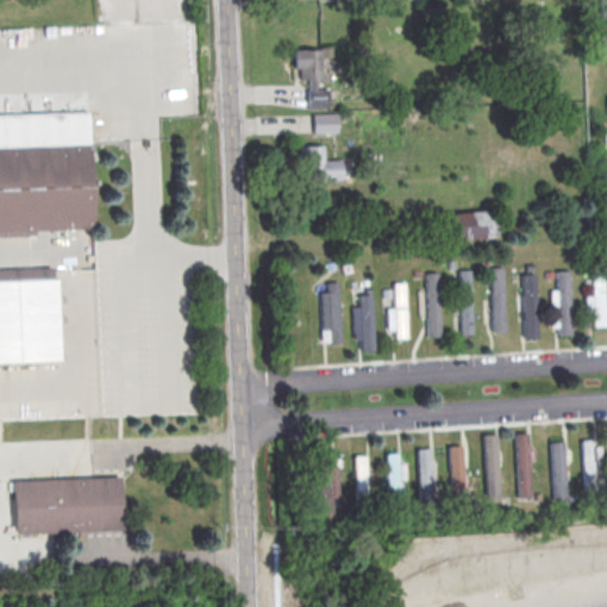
[(294,50),(294,70),(301,70),(301,81),(310,81),(310,110),(330,110),(330,91),(318,91),(318,80),(323,80),(323,57),(327,57),(327,50),(294,50)]
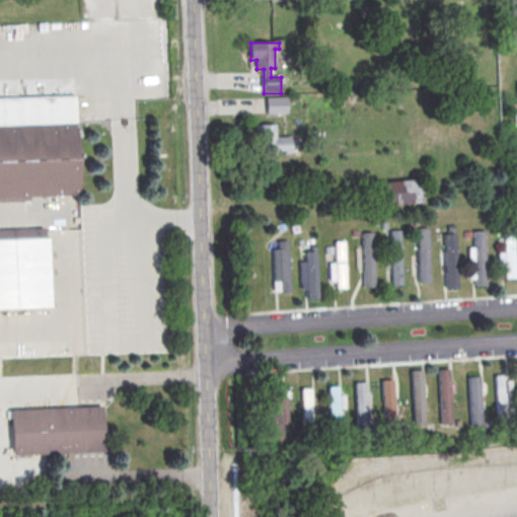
[(0,101),(78,98),(81,199),(0,201),(0,101)]
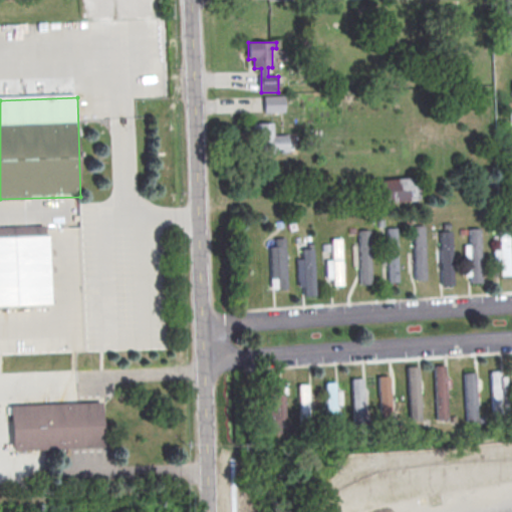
[(265,97),(265,113),(286,112),(285,97),(265,97)]
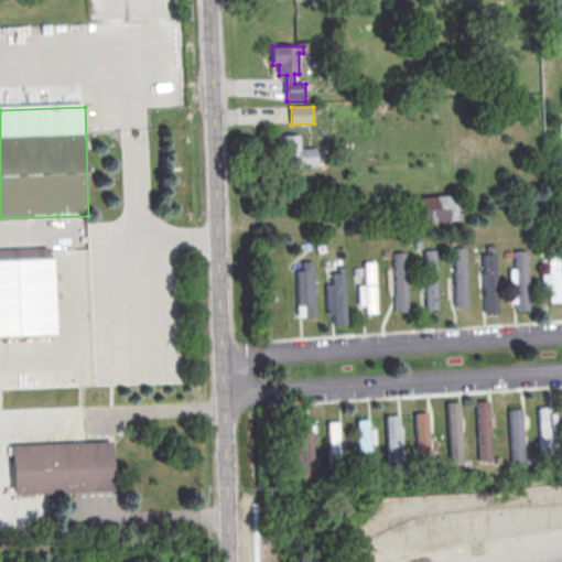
[(281,137),(282,170),(317,169),(316,149),(301,150),(301,136),(281,137)]
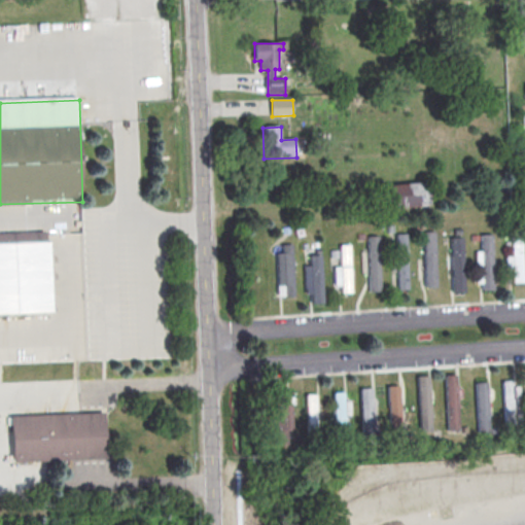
[(389,185),(390,208),(430,207),(429,183),(389,185)]
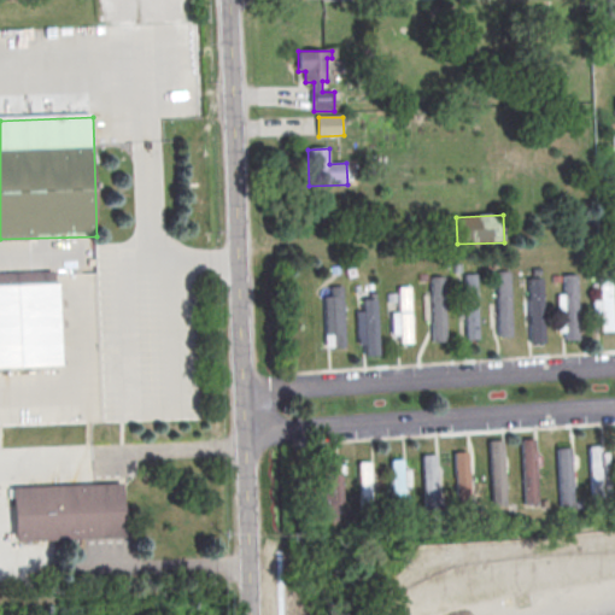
[(604,332),(614,332),(614,271),(602,273),(603,302),(596,302),(596,321),(603,321),(604,332)]
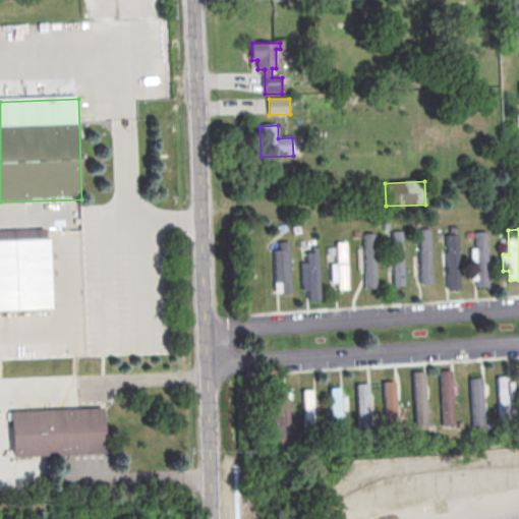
[(435,285),(434,230),(421,230),(423,286),(435,285)]
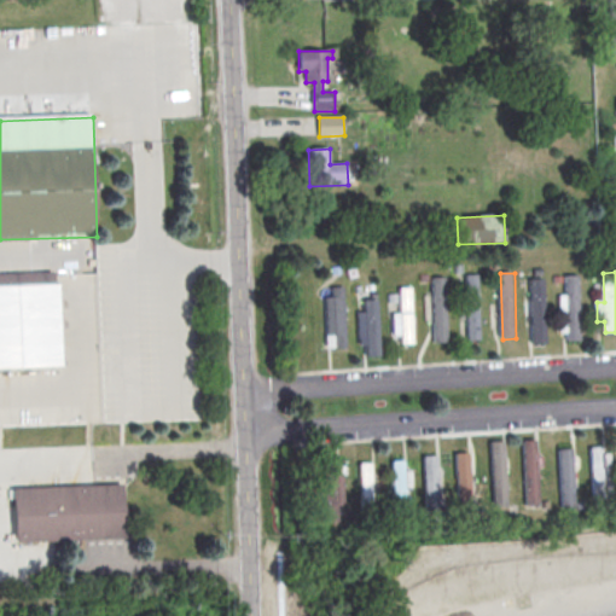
[(481,275),(469,275),(470,341),(483,341),(481,275)]
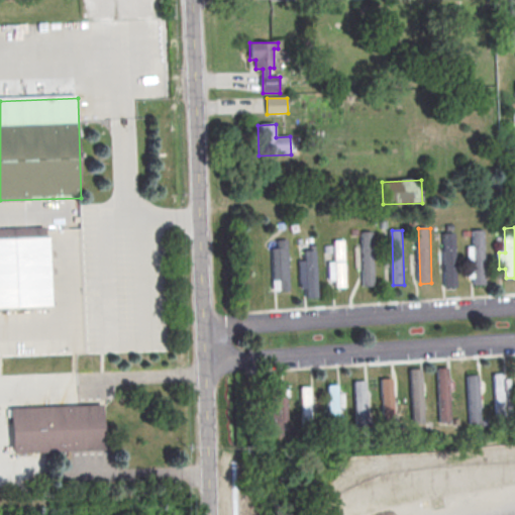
[(486,230),(475,230),(475,247),(470,247),(470,279),(476,279),(477,286),(487,286),(486,230)]
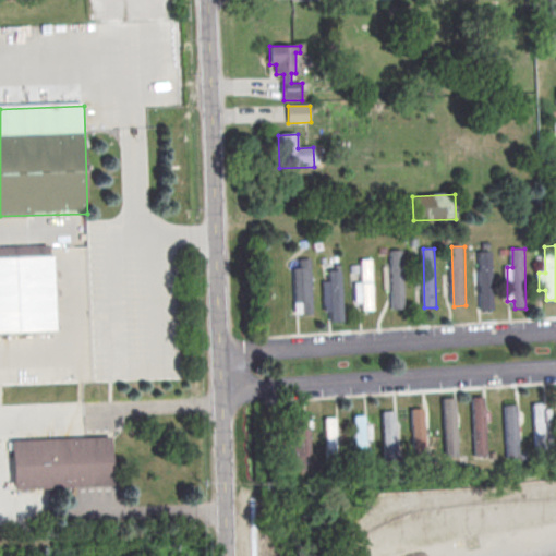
[(393,252),(394,310),(407,310),(405,251),(393,252)]
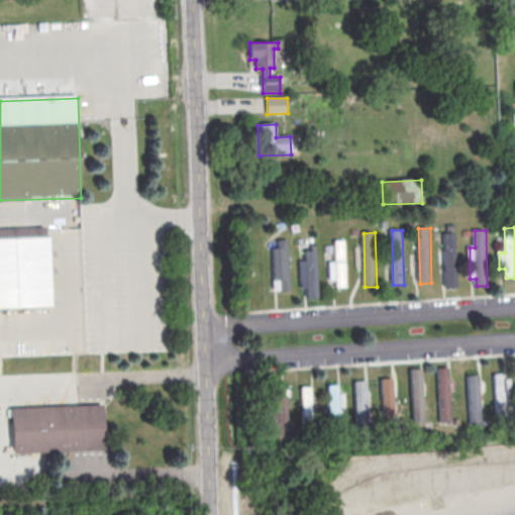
[(458,289),(457,233),(445,234),(447,289),(458,289)]
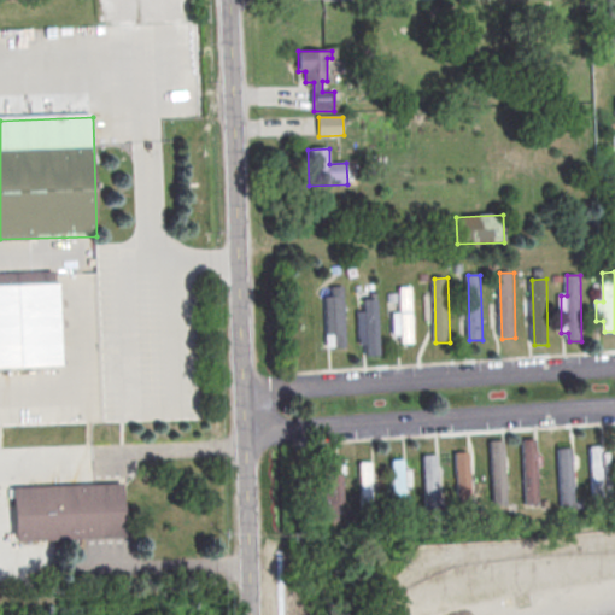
[(0,286),(0,369),(63,367),(59,283),(0,286)]
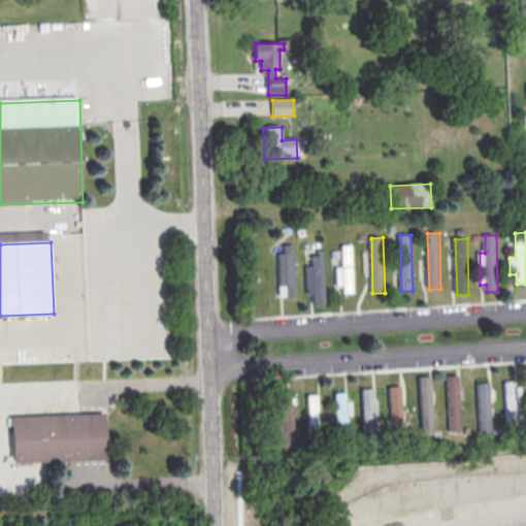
[(297,298),(296,245),(286,245),(286,254),(280,255),(282,298),(297,298)]
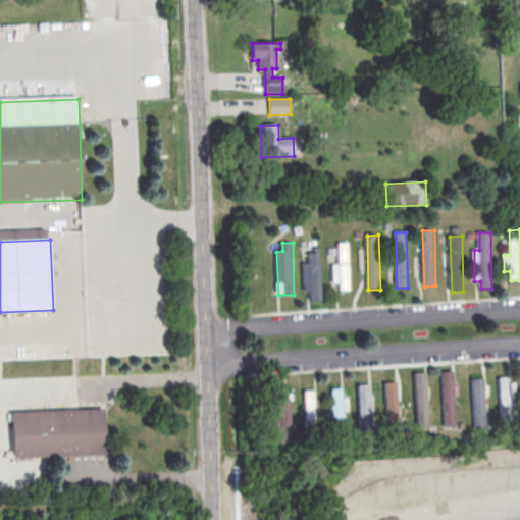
[(351,291),(350,243),(340,244),(340,265),(333,265),(334,284),(341,284),(341,292),(351,291)]
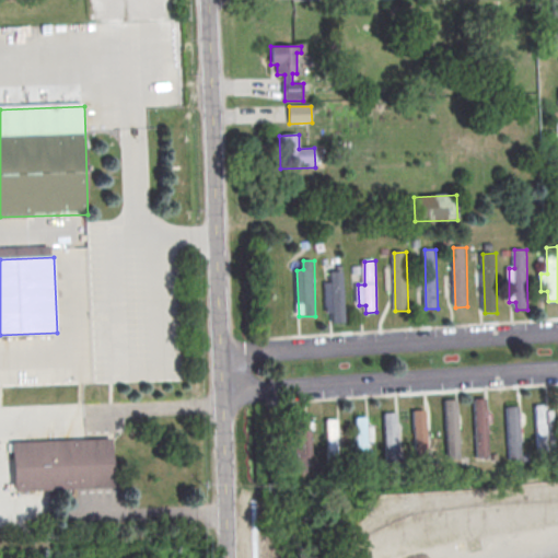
[(345,272),(333,272),(333,283),(326,283),(327,315),(334,314),(334,324),(346,324),(345,272)]
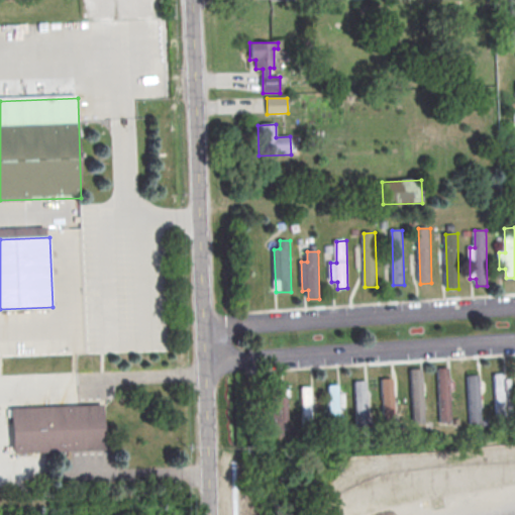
[(438,369),(449,369),(452,422),(440,422),(438,369)]
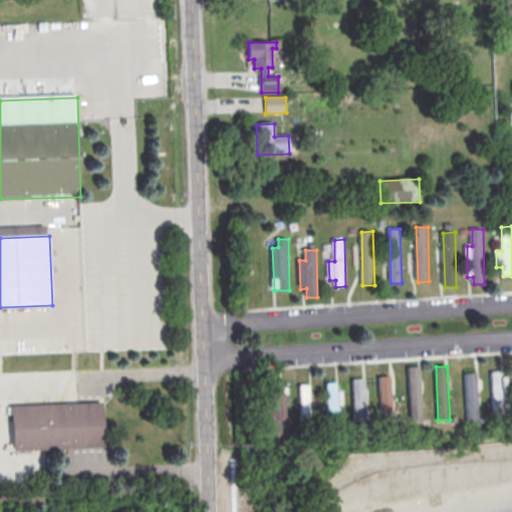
[(409,367),(420,367),(423,421),(411,421),(409,367)]
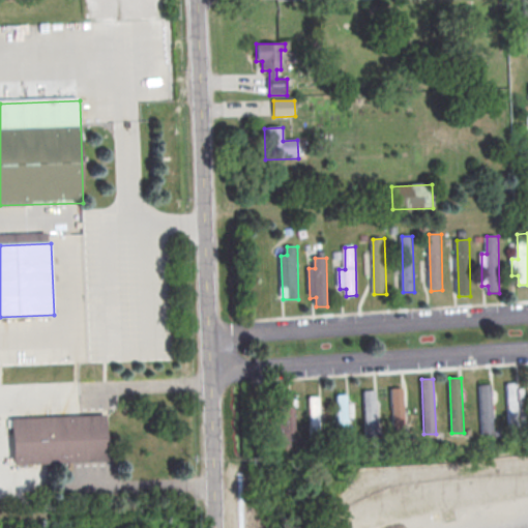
[(507,384),(518,383),(521,439),(509,439),(507,384)]
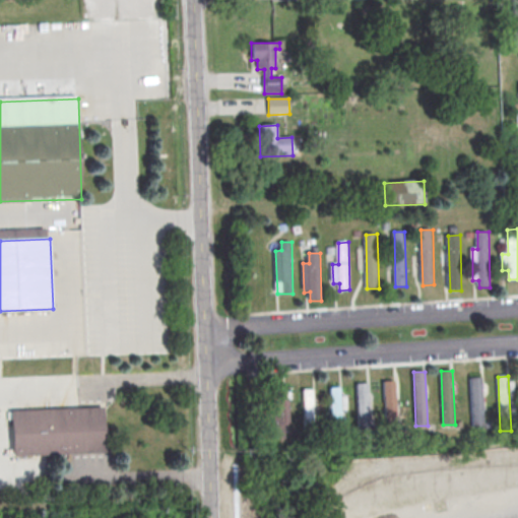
[(471,378),(481,378),(484,432),(473,432),(471,378)]
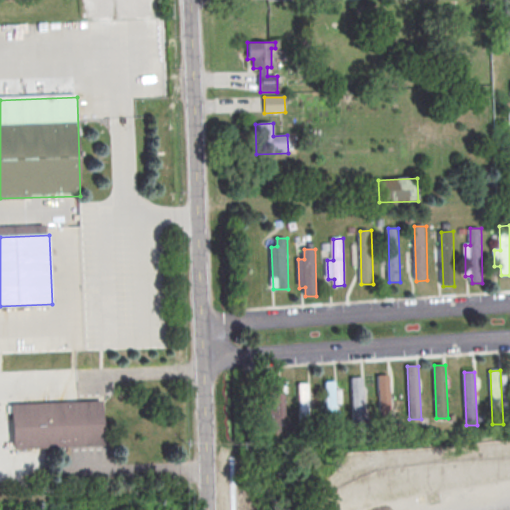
[(378,375),(389,375),(390,414),(379,414),(378,375)]
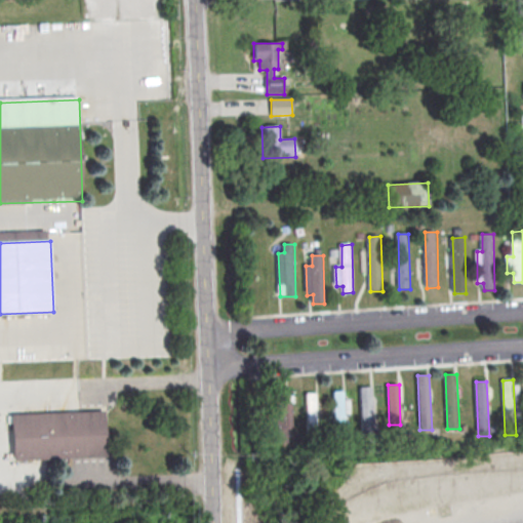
[(361,388),(371,387),(372,428),(362,428),(361,388)]
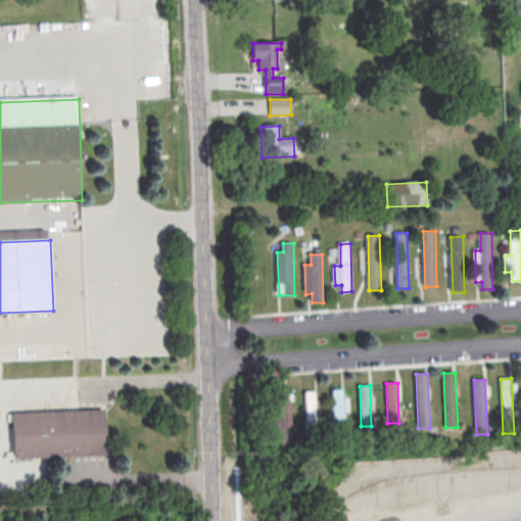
[(332,390),(342,389),(343,430),(333,430),(332,390)]
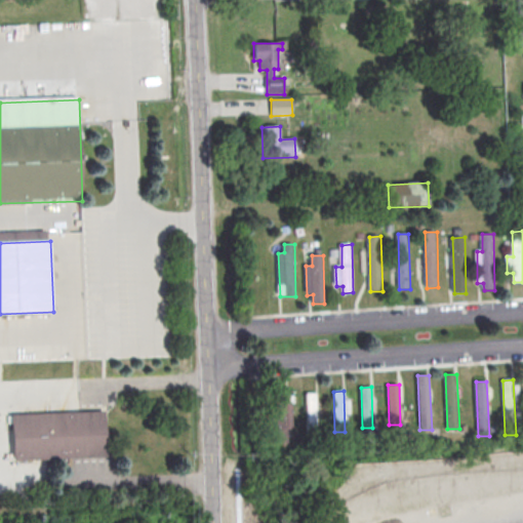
[(306,394),(317,393),(318,434),(307,434),(306,394)]
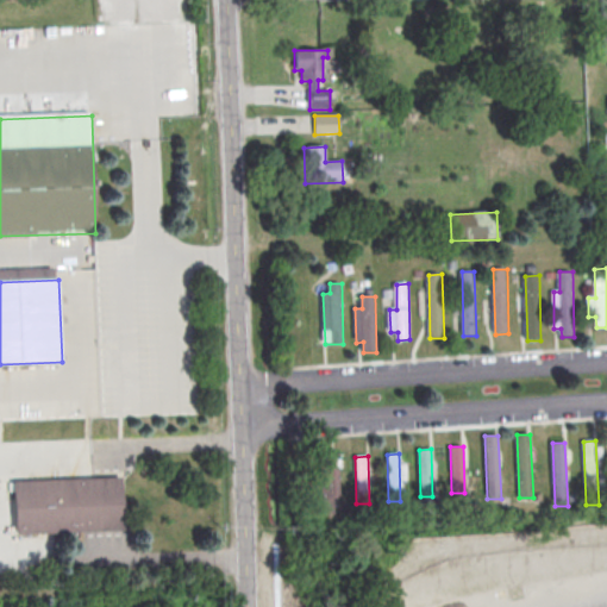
[(319,468),(338,467),(339,514),(321,515),(319,468)]
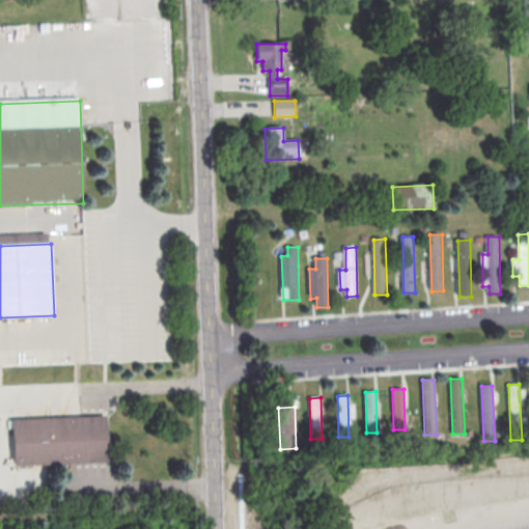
[(12,420),(15,466),(109,463),(106,416),(12,420)]
